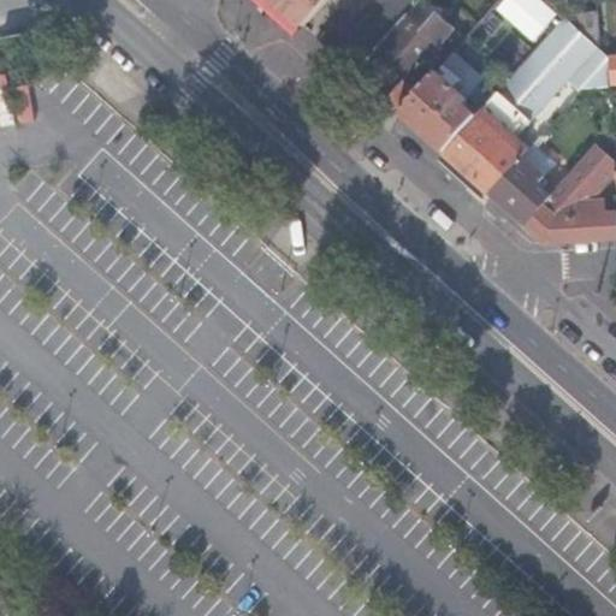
[(274,0),(303,25),(325,0),(274,0)]
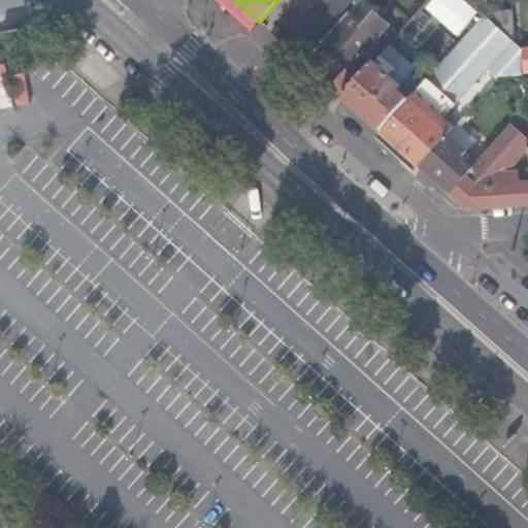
[(303,60),(321,39),(355,2),(354,0),(321,0),(304,20),(292,8),(271,31),(303,60)]
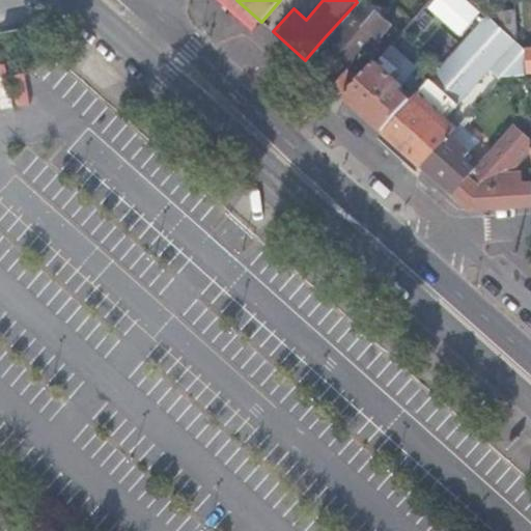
[(333,85),(343,94),(362,74),(354,66),(360,59),(380,37),(378,35),(391,20),(368,0),(358,0),(357,2),(323,39),(352,64),(333,85)]
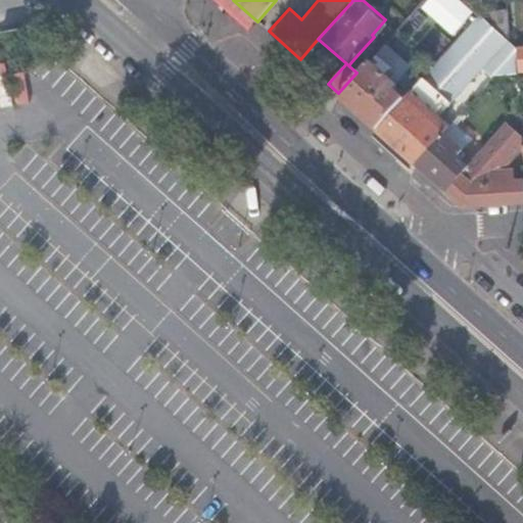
[(478,13),(507,38),(505,10),(478,13)]
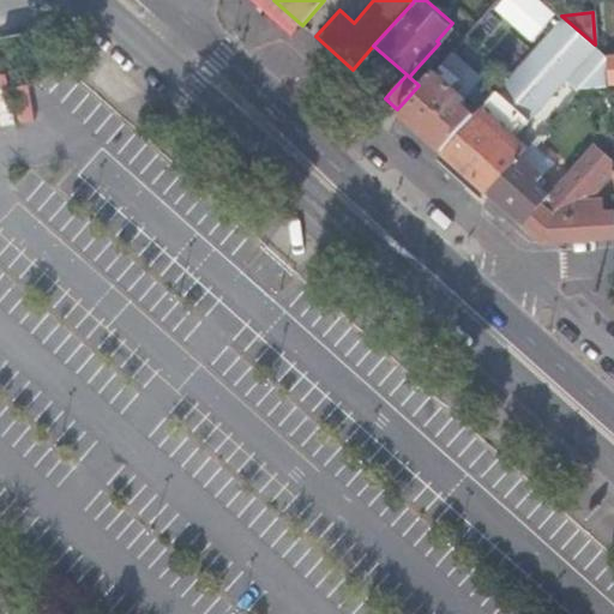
[(608,80),(607,55),(595,44),(561,16),(541,38),(487,100),(475,112),(443,149),(487,188),(519,152),(533,137),(519,125),(564,76),(578,88),(608,85),(608,80)]
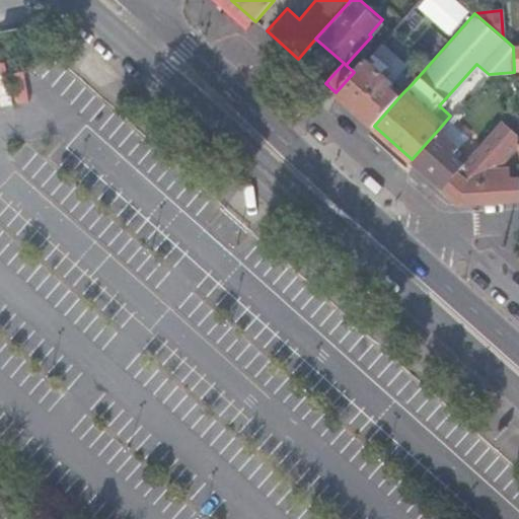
[(7,55),(0,55),(0,105),(31,102),(27,70),(9,72),(7,55)]
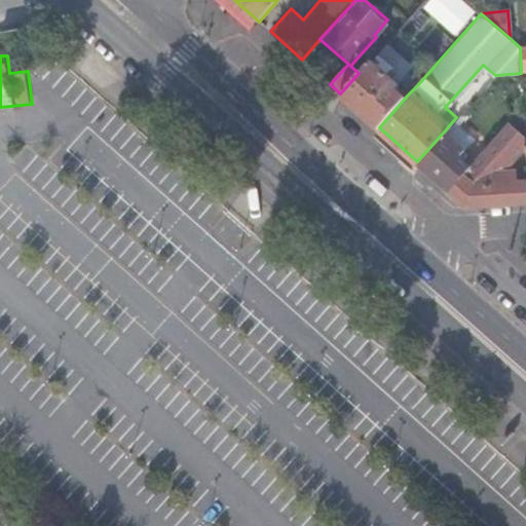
[(407,96),(417,85),(411,80),(402,90),(396,85),(400,82),(372,59),(365,66),(359,73),(340,94),(379,127),(407,96)]
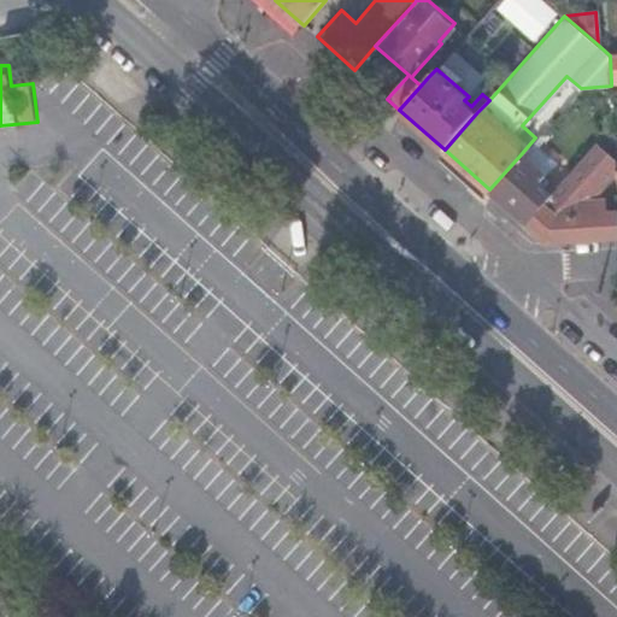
[(411,77),(421,86),(428,77),(418,69),(411,77)]
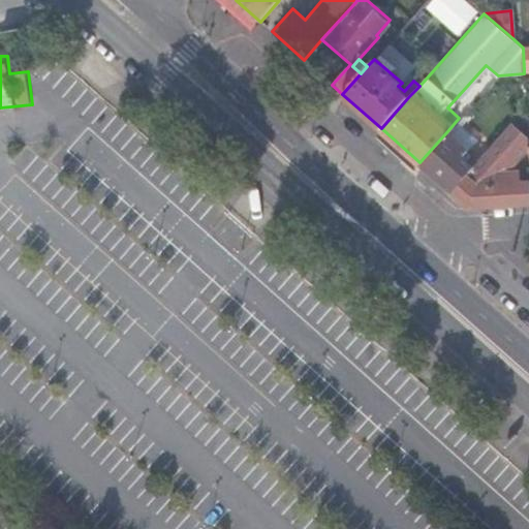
[(469,206),(528,201),(528,181),(520,182),(518,170),(517,170),(510,165),(515,161),(528,159),(528,153),(528,137),(511,122),(493,144),(481,155),(473,165),(450,189),(469,206)]
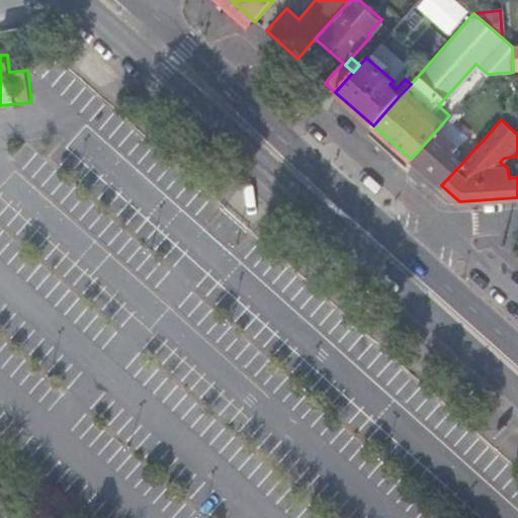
[(411,159),(441,185),(463,162),(452,152),(457,146),(438,128),(411,159)]
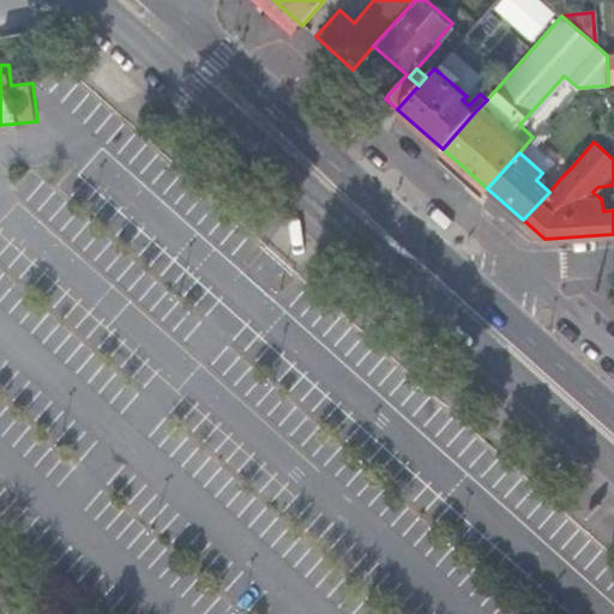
[(546,169),(559,180),(572,167),(558,155),(546,169)]
